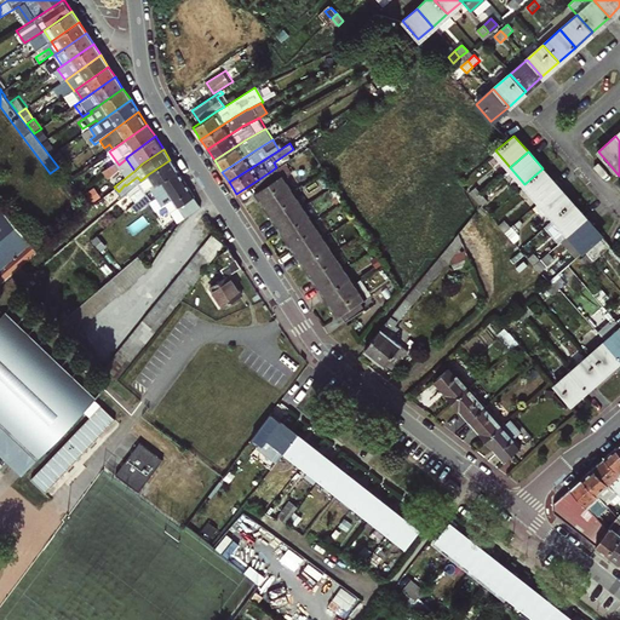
[(145,193),(156,183),(177,170),(170,160),(148,174),(141,181),(138,183),(145,193)]
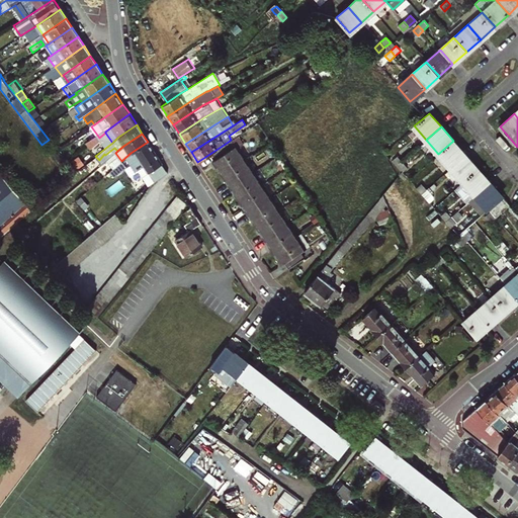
[(438,154),(450,167),(465,155),(453,141),(438,154)]
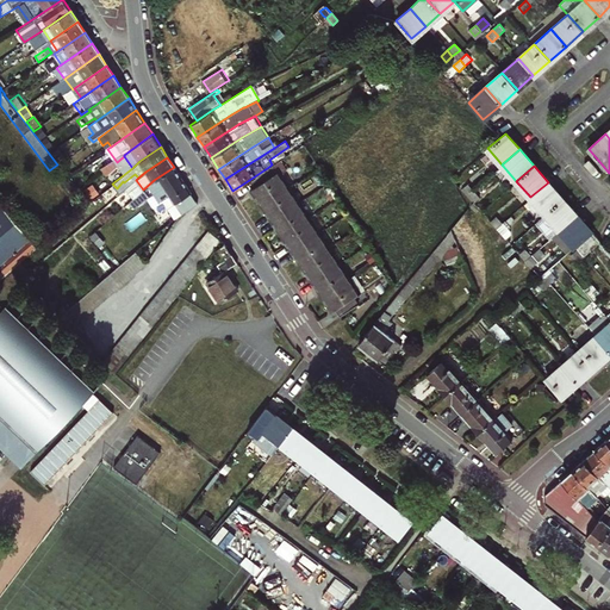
[(175,218),(198,203),(174,167),(154,180),(143,190),(129,203),(132,207),(154,188),(162,199),(155,204),(165,217),(170,212),(175,218)]
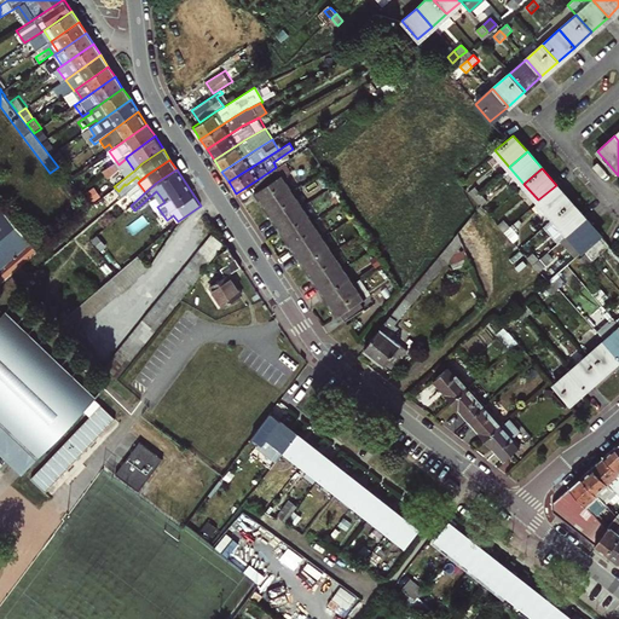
[(266,208),(293,191),(281,174),(276,177),(271,171),(253,183),(258,190),(255,191),(266,208)]
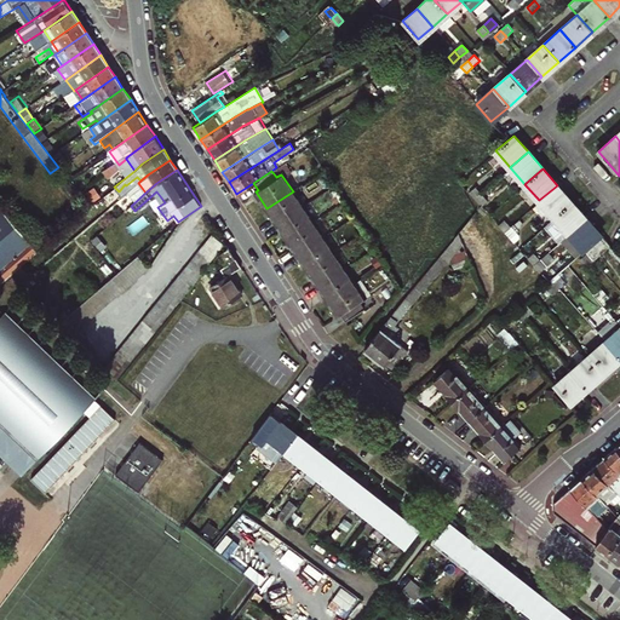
[(67,193),(74,187),(62,172),(53,178),(67,193)]
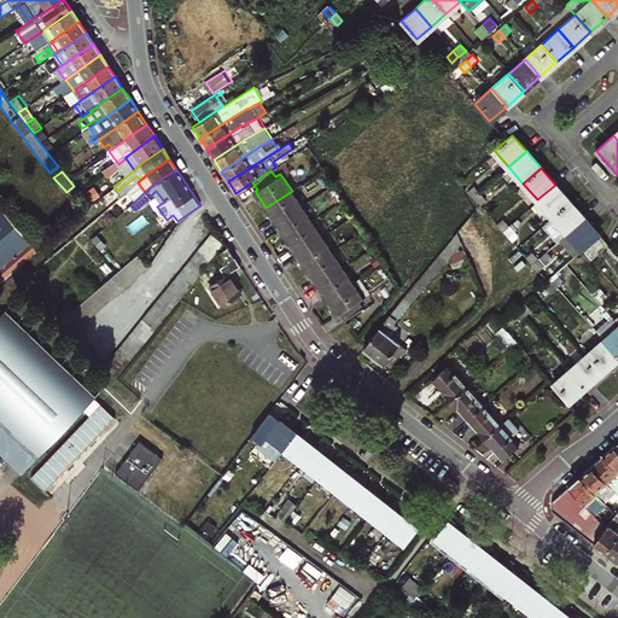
[(89,191),(94,196),(106,187),(103,181),(89,191)]
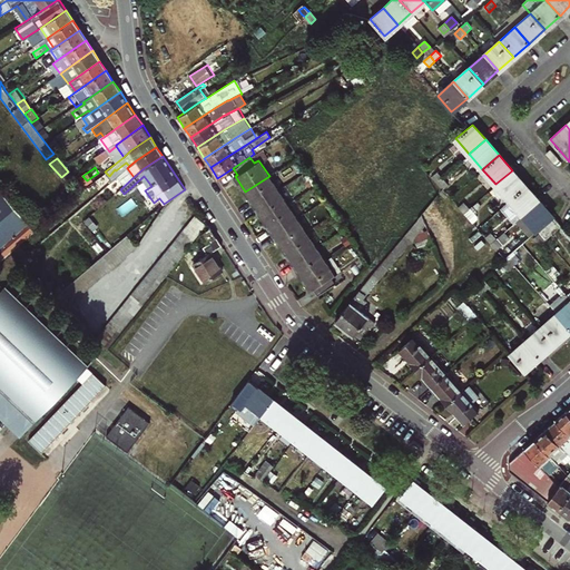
[(509,199),(526,185),(512,170),(495,184),(509,199)]
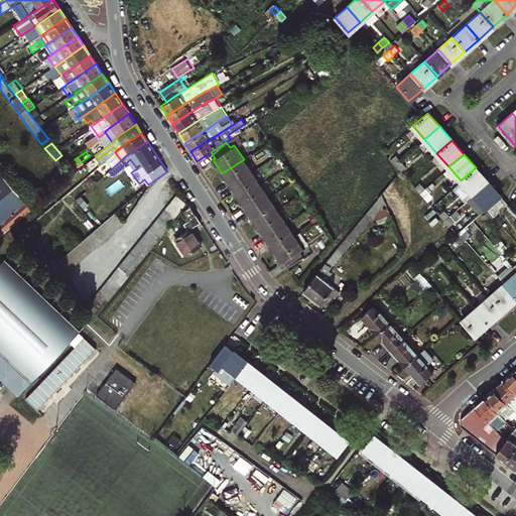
[(395,164),(401,160),(396,155),(391,159),(395,164)]
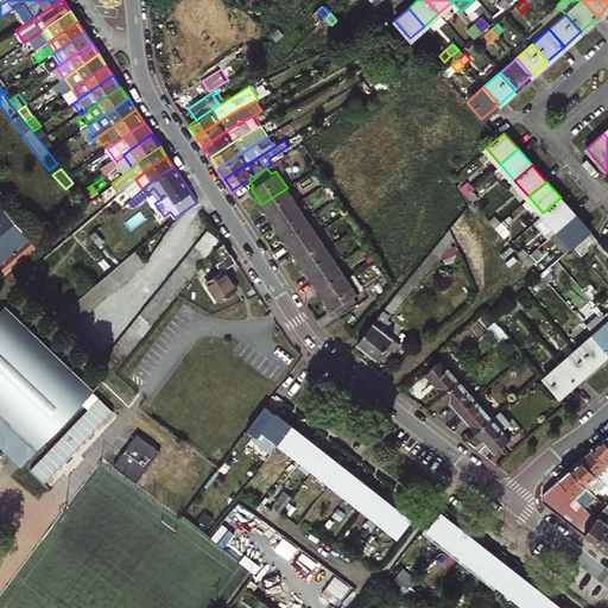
[(259,207),(261,204),(251,188),(248,189),(259,207)]
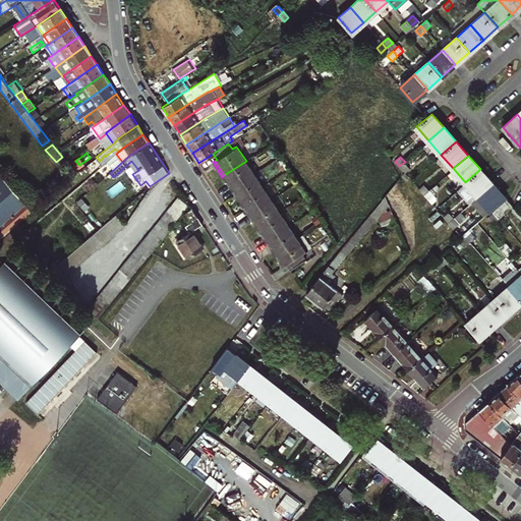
[(226,182),(231,189),(254,173),(246,161),(224,175),(228,180),(226,182)]
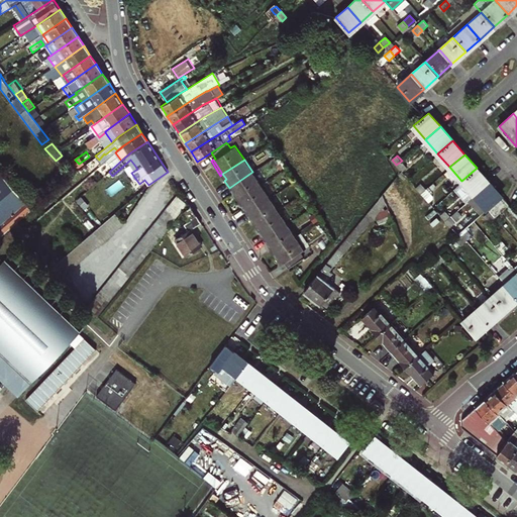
[(402,172),(407,167),(402,161),(396,165),(402,172)]
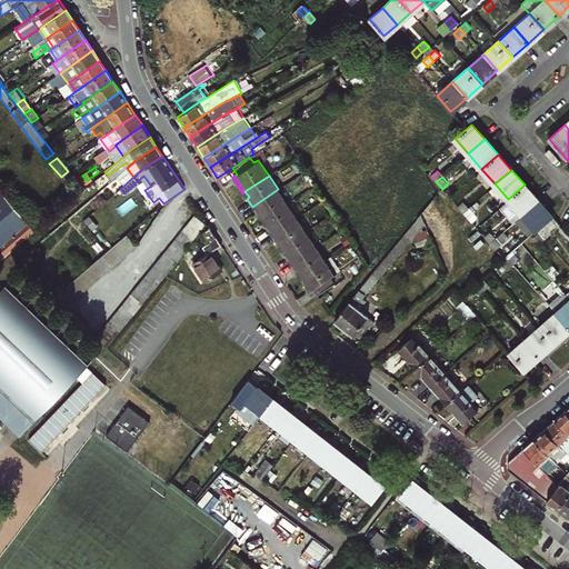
[(521,215),(538,200),(525,185),(508,199),(521,215)]
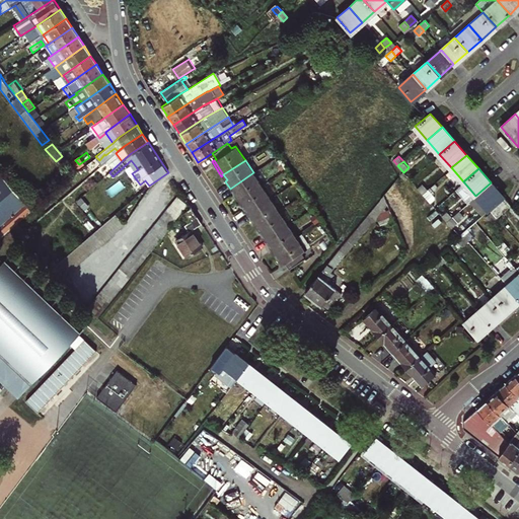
[(240,200),(263,186),(253,172),(230,189),(235,196),(237,195),(240,200)]
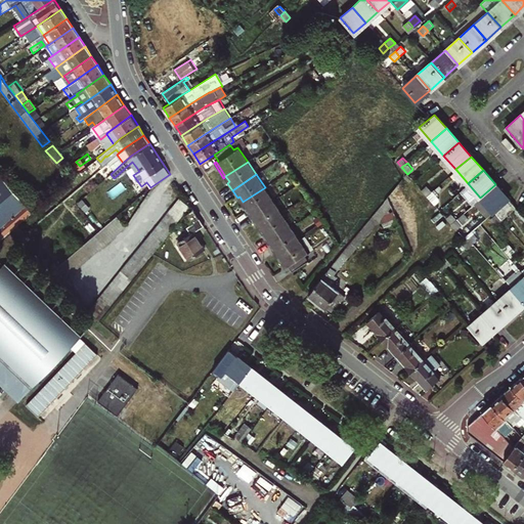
[(0,239),(0,241),(12,229),(32,211),(1,177),(0,176),(0,239)]
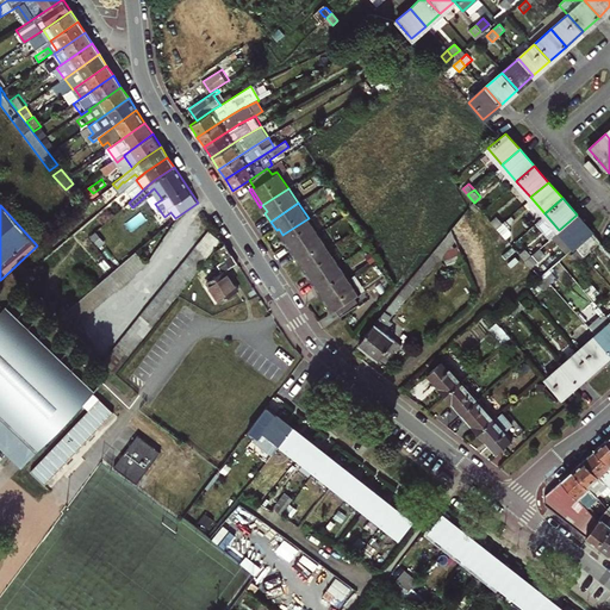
[(573,247),(591,231),(577,215),(559,230),(573,247)]
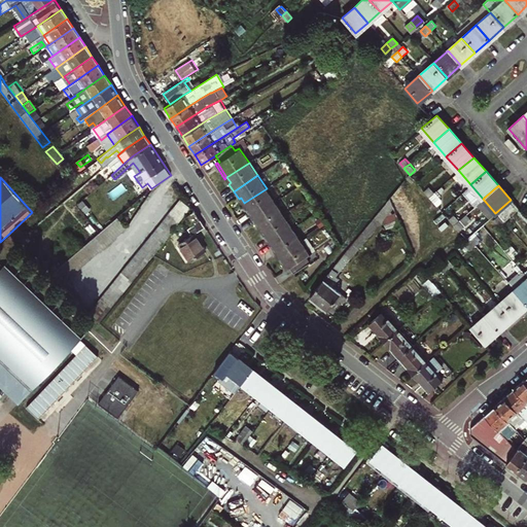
[(423,190),(428,197),(433,191),(429,186),(423,190)]
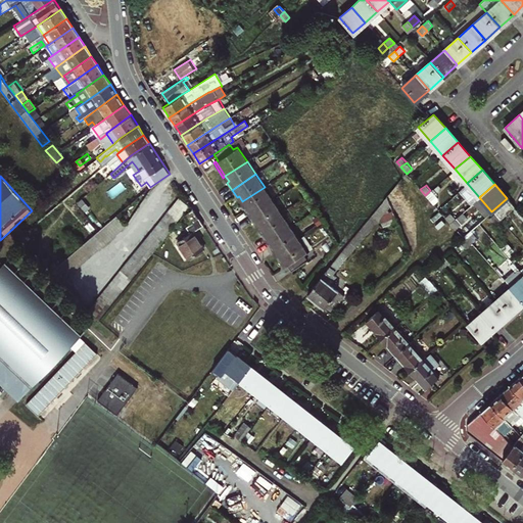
[(245,208),(249,216),(273,199),(265,187),(242,201),(246,207),(245,208)]
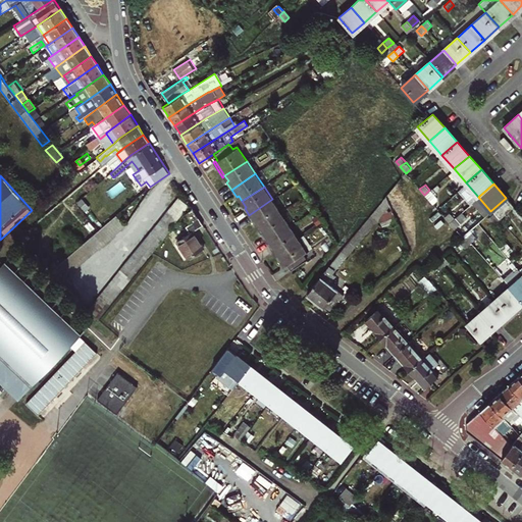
[(429,200),(434,196),(429,190),(424,195),(429,200)]
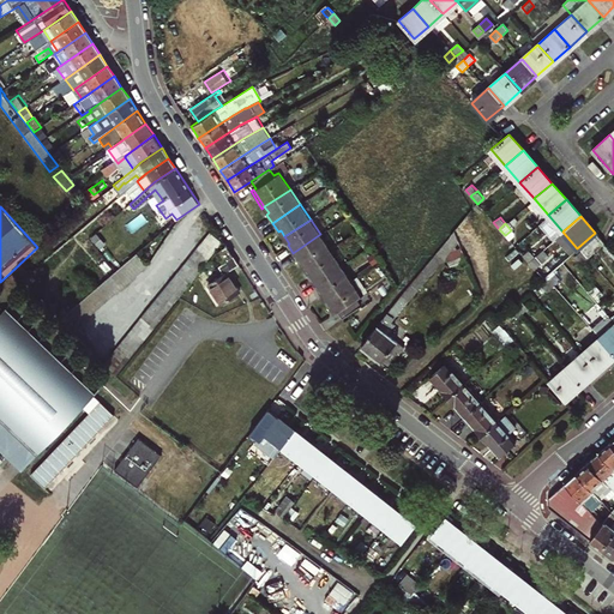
[(404,347),(386,332),(395,323),(390,319),(392,317),(407,300),(409,301),(445,257),(451,271),(467,264),(453,230),(361,345),(387,367),(404,347)]
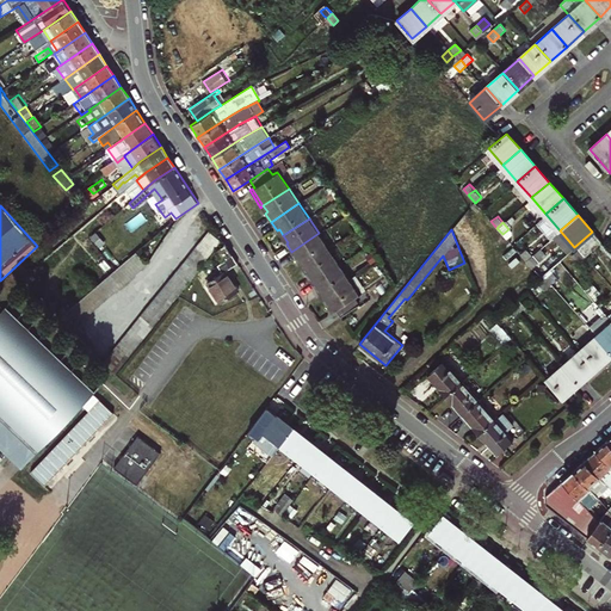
[(220,241),(208,230),(103,364),(116,374),(202,266),(201,265),(220,241)]
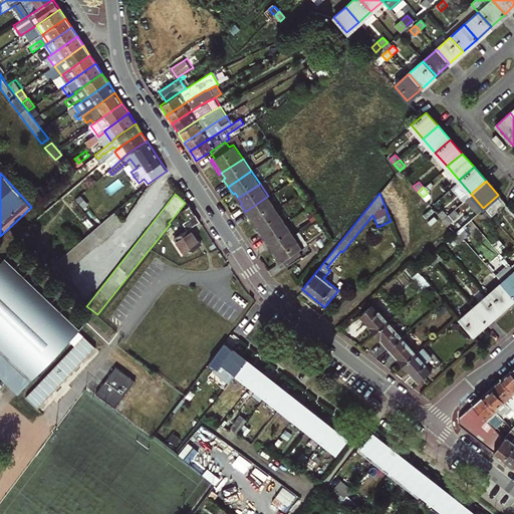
[(477,213),(483,208),(471,194),(465,199),(477,213)]
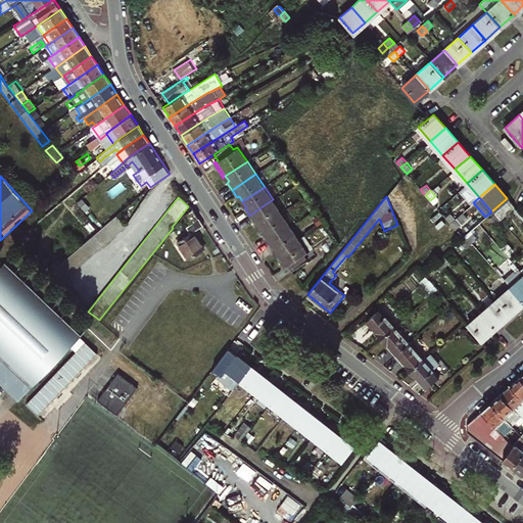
[(498,219),(498,220),(514,206),(507,198),(491,211),(493,214),(498,219)]
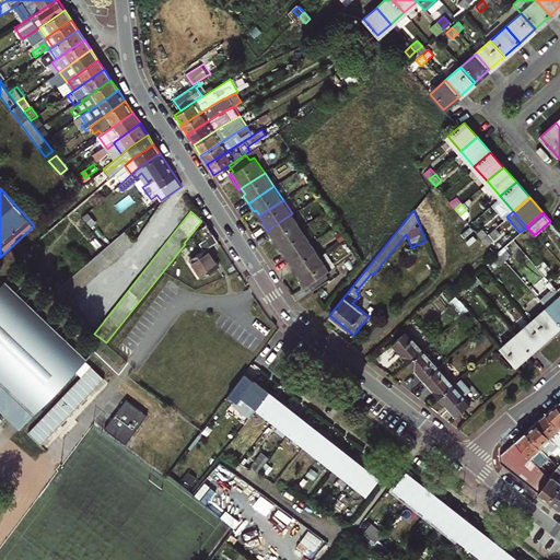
[(275,237),(278,243),(302,228),(292,213),(267,231),(272,238),(275,237)]
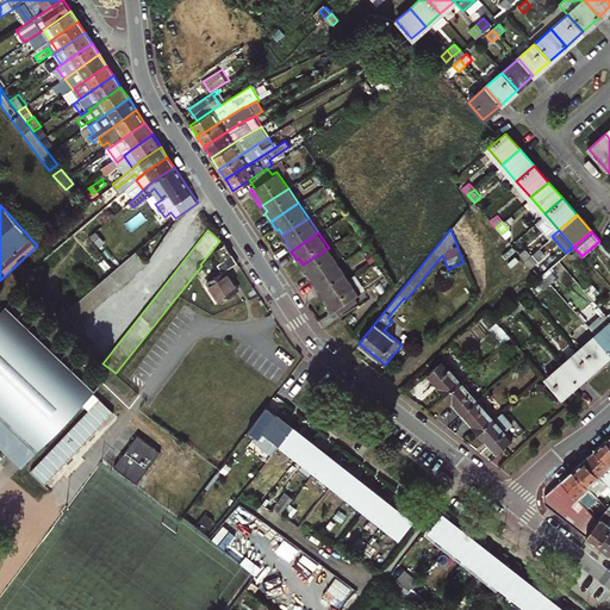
[(223,261),(231,255),(225,244),(216,250),(223,261)]
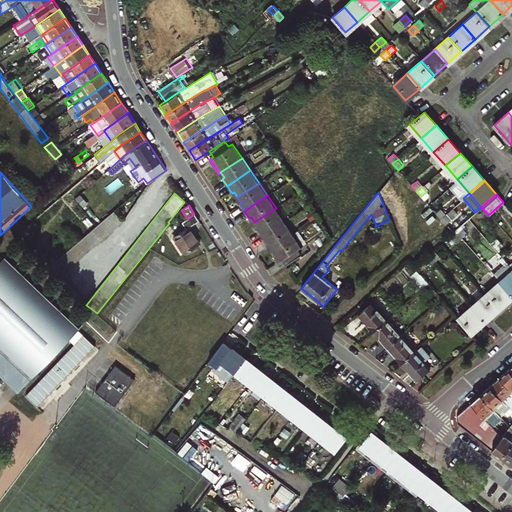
[(18,231),(26,225),(38,215),(31,206),(12,224),(18,231)]
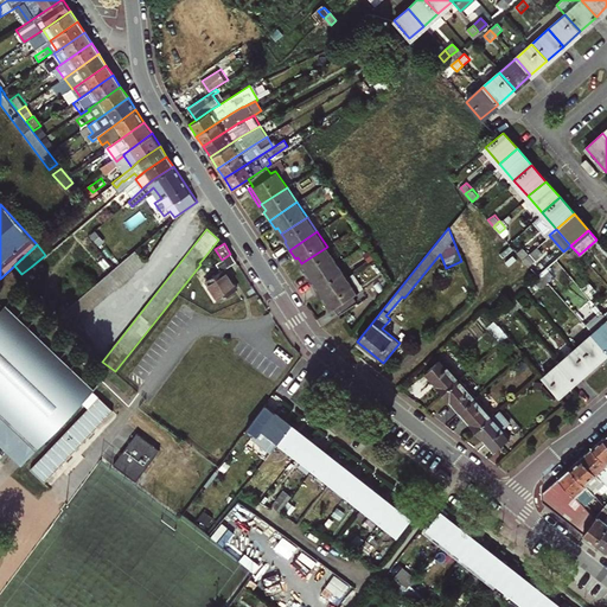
[(304,270),(310,279),(337,261),(327,247),(301,263),(305,269),(304,270)]
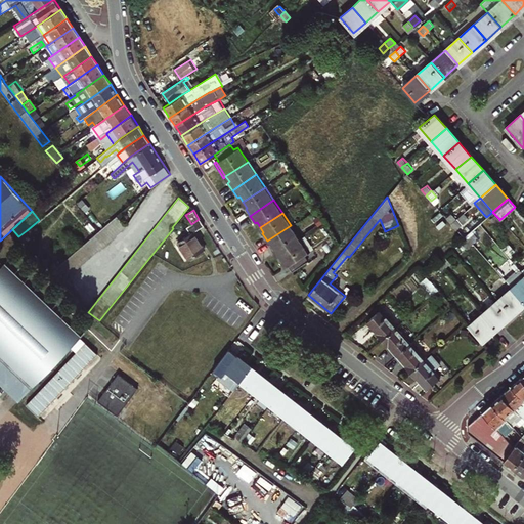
[(445,218),(450,223),(455,219),(451,213),(445,218)]
